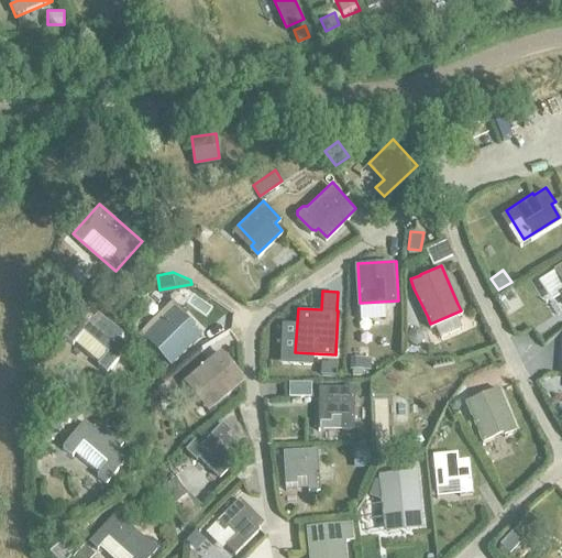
[(86,308),(65,332),(74,340),(75,340),(99,361),(99,362),(108,370),(129,346),(119,337),(123,332),(98,312),(95,316),(86,308)]
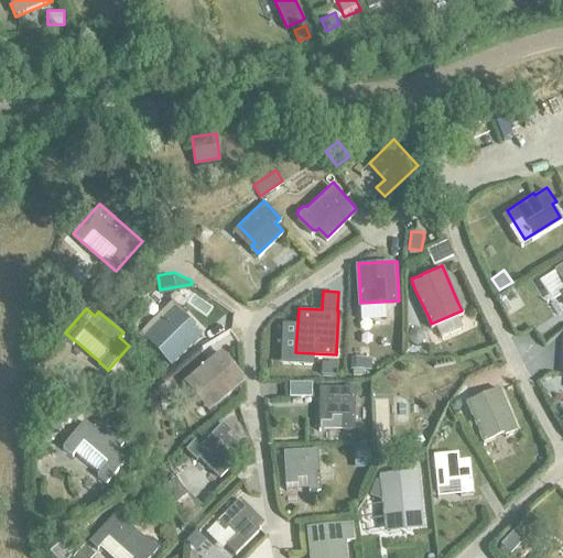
[(176,308),(149,337),(172,360),(199,332),(176,309),(176,308)]
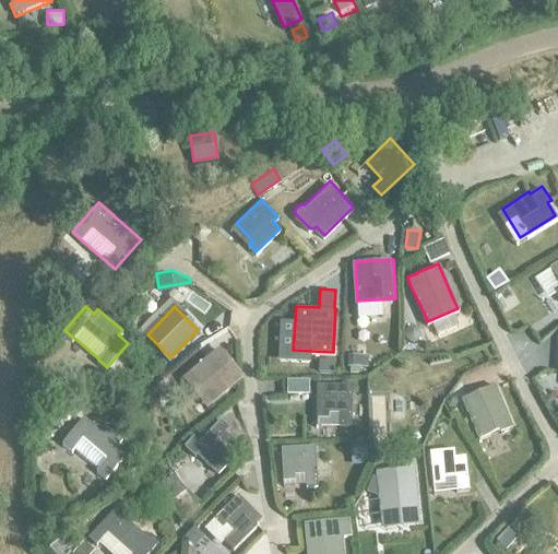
[(405,331),(406,337),(410,340),(416,340),(420,337),(422,331),(420,327),(416,323),(411,323),(405,327),(405,331)]
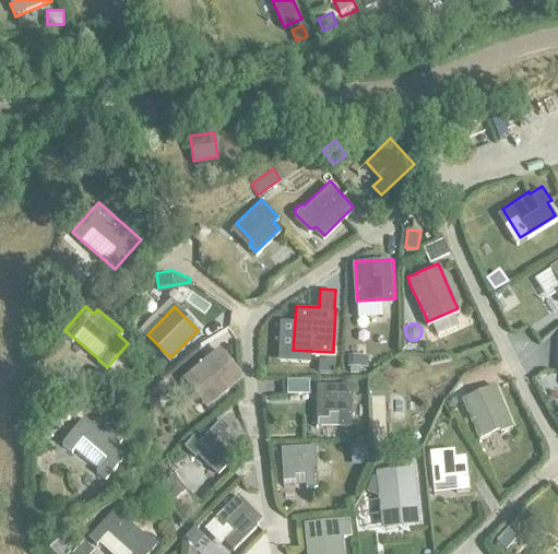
[(200,379),(200,380),(206,388),(201,393),(209,403),(235,381),(233,378),(238,374),(218,349),(193,369),(200,379)]
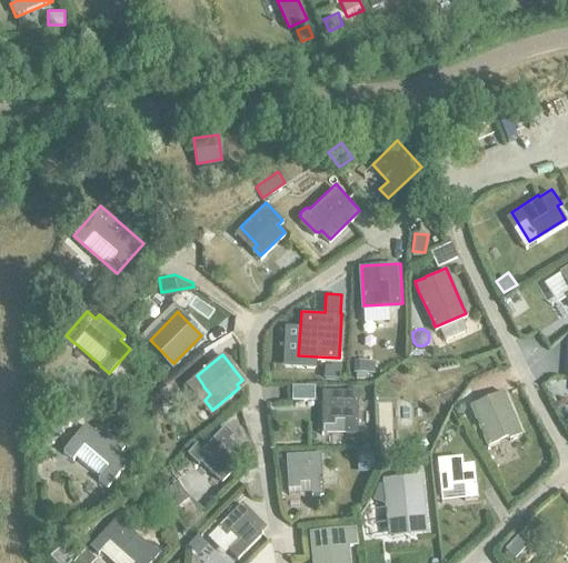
[(355,358),(355,369),(371,370),(371,358),(355,358)]
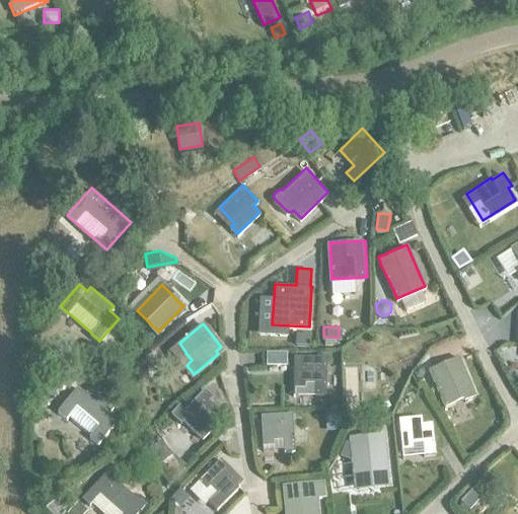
[(297,333),(296,343),(308,343),(309,334),(297,333)]
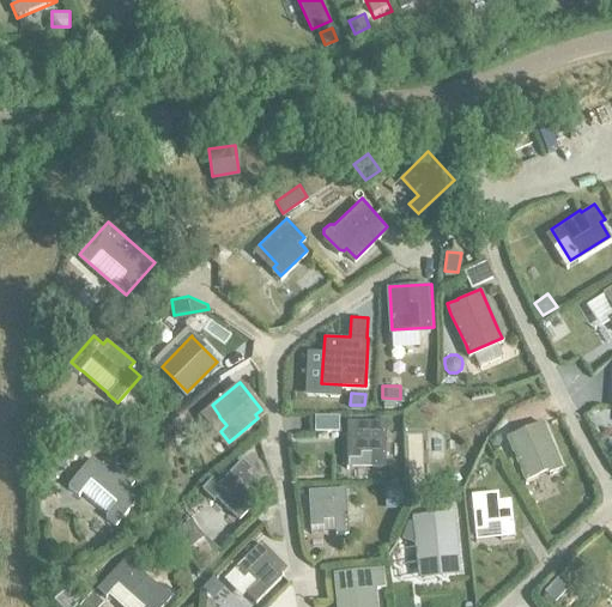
[(385,418),(346,418),(346,455),(346,466),(386,466),(385,418)]
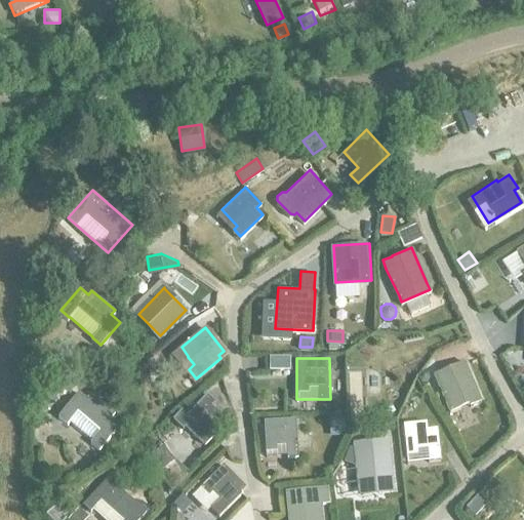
[(441,367),(432,370),(436,378),(448,409),(478,397),(462,358),(441,367)]
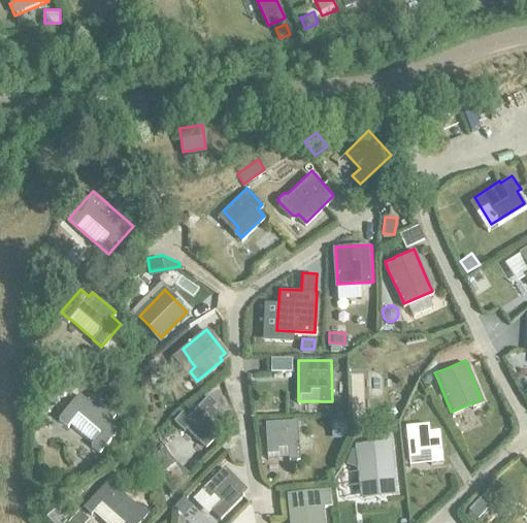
[(77,394),(59,417),(69,424),(71,421),(78,412),(102,431),(95,439),(93,443),(101,450),(119,427),(110,420),(114,416),(90,397),(87,401),(77,394)]
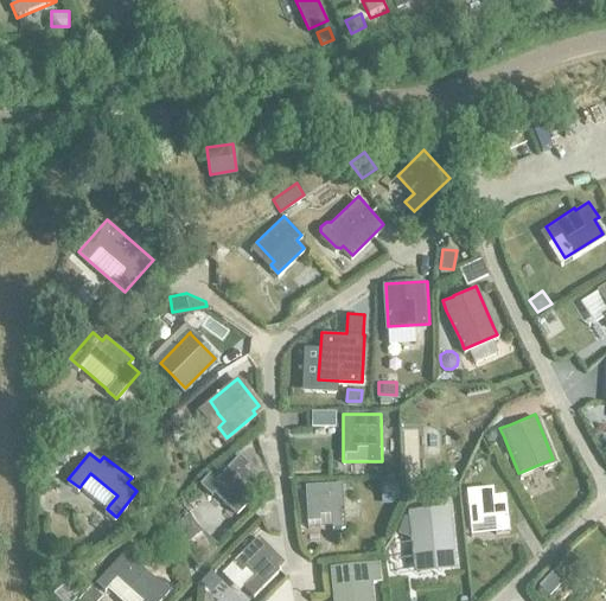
[(238,455),(214,480),(208,473),(199,483),(211,494),(216,491),(236,510),(262,484),(244,466),(247,464),(238,455)]
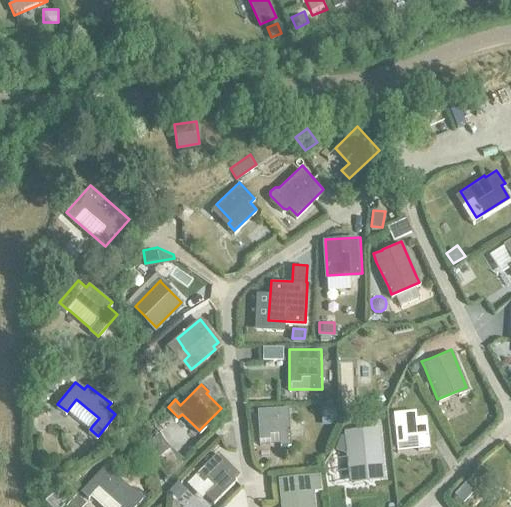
[(291,443),(289,405),(257,408),(260,439),(270,438),(270,433),(279,432),(280,444),(291,443)]
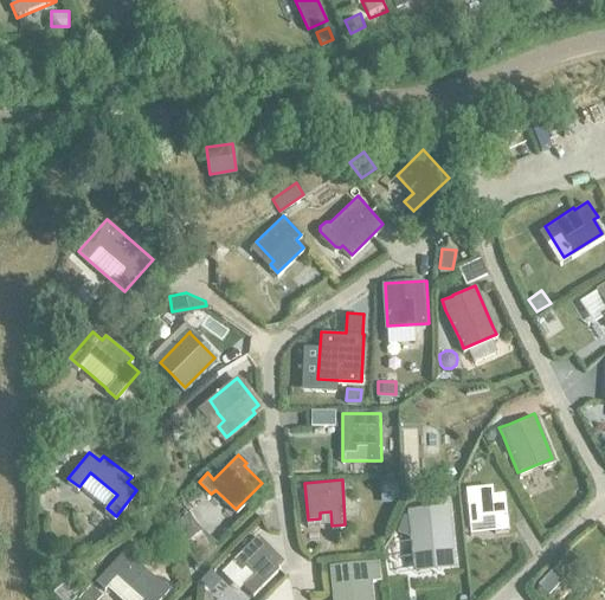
[(396,481),(379,482),(380,501),(397,500),(396,481)]
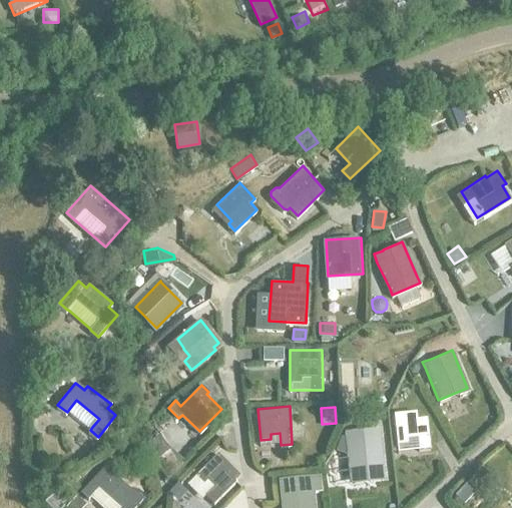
[(417,410),(395,413),(398,443),(410,441),(409,436),(420,435),(421,446),(430,446),(427,417),(417,417),(417,410)]
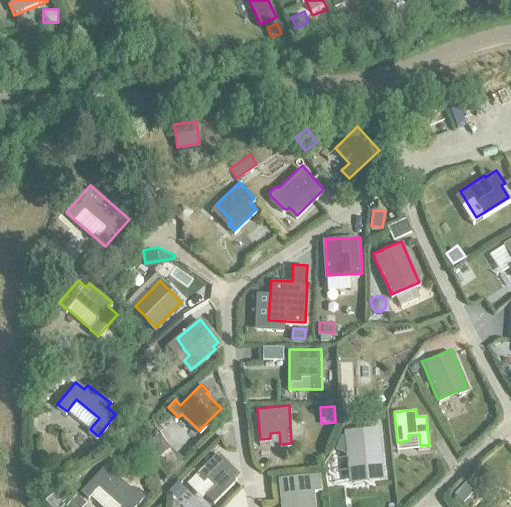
[(371,470),(372,477),(382,476),(377,428),(347,431),(351,471),(371,470)]
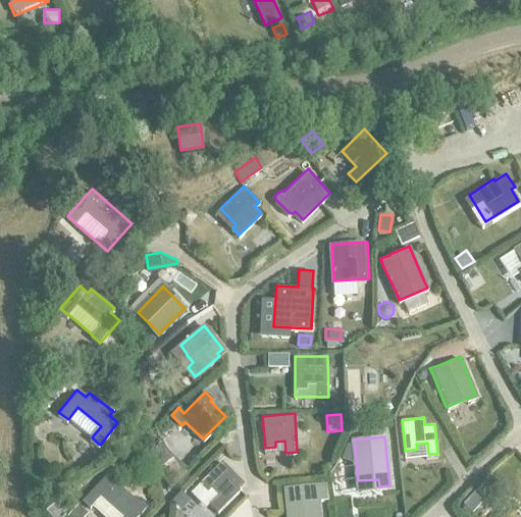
[(163,463),(159,467),(170,485),(189,467),(174,454),(163,463)]
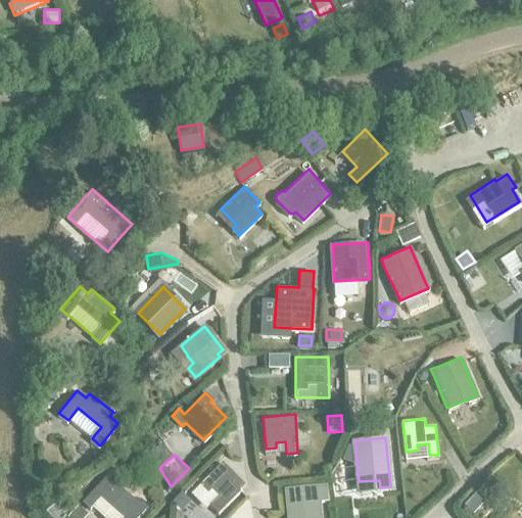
[(238,490),(245,483),(223,461),(222,463),(198,486),(212,502),(209,504),(218,512),(239,490),(238,490)]
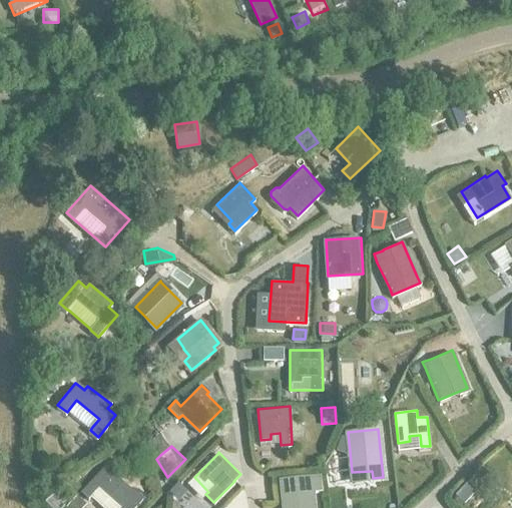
[(330,456),(332,468),(344,466),(342,454),(330,456)]
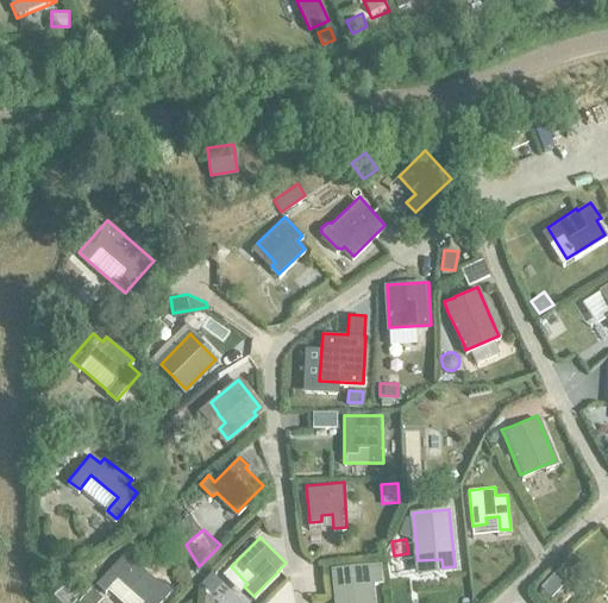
[(125,553),(96,584),(106,592),(112,588),(120,577),(145,602),(144,602),(161,602),(169,595),(125,553)]
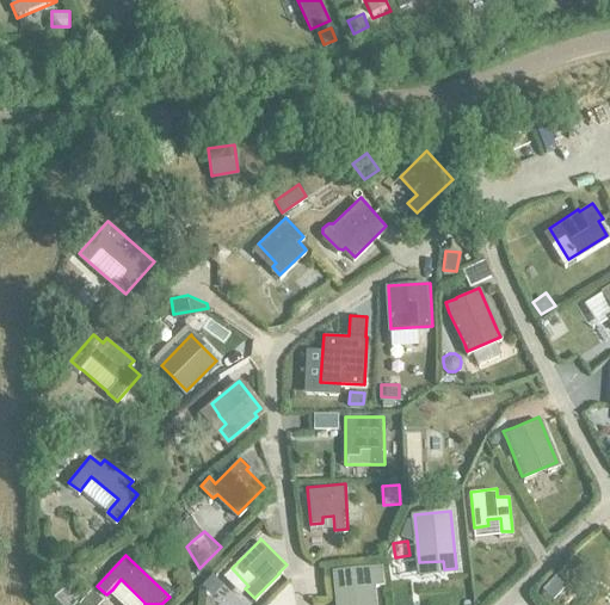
[(375,604),(374,581),(381,580),(379,562),(332,568),(334,604),(375,604)]
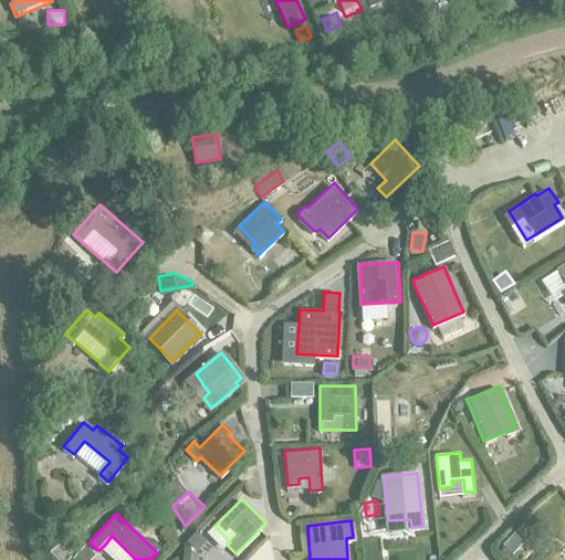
[(86,545),(74,556),(79,559),(89,559),(96,553),(86,545)]
